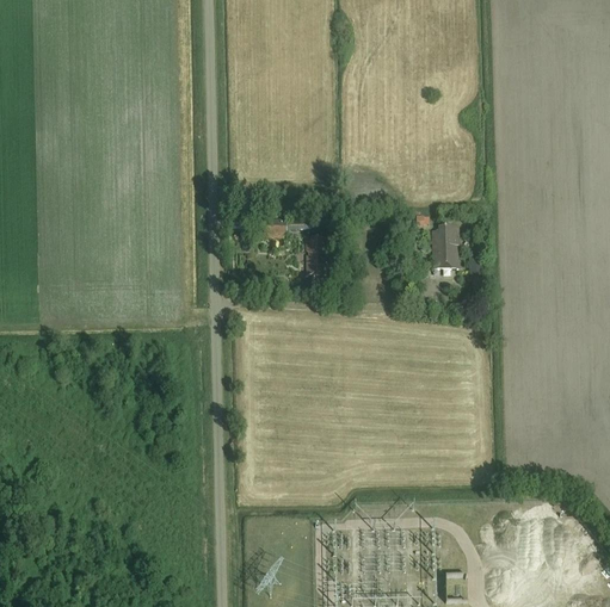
[(264,231),(287,230),(287,218),(264,218),(264,231)]
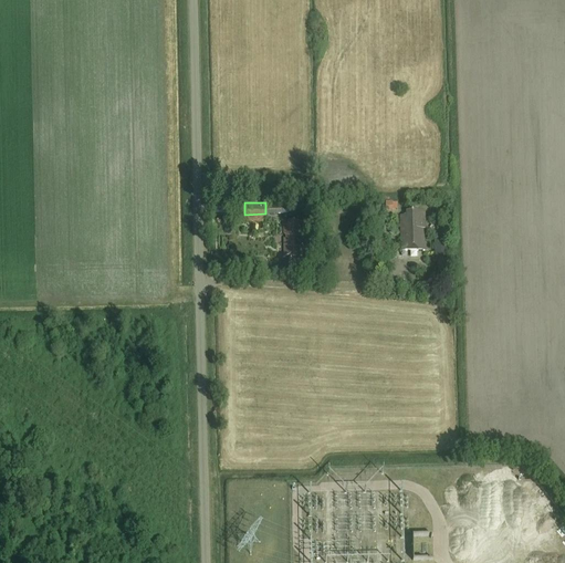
[(424,228),(426,227),(426,208),(406,208),(406,212),(400,212),(401,248),(425,248),(424,228)]
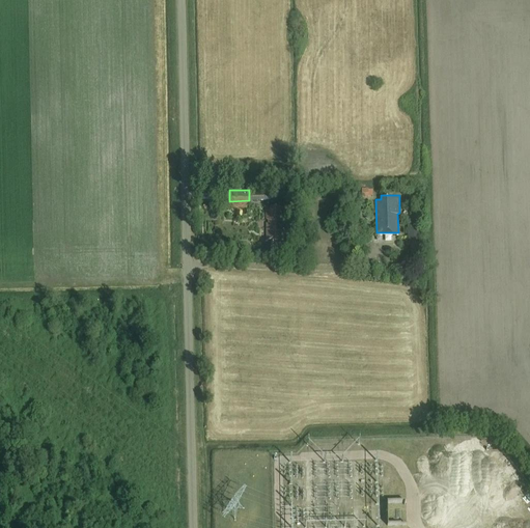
[(268,239),(284,239),(283,209),(280,209),(280,205),(270,205),(270,207),(267,207),(268,239)]
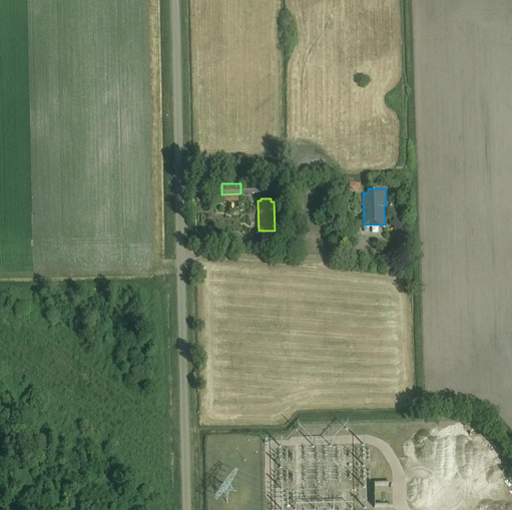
[(406,215),(394,216),(395,230),(406,230),(406,215)]
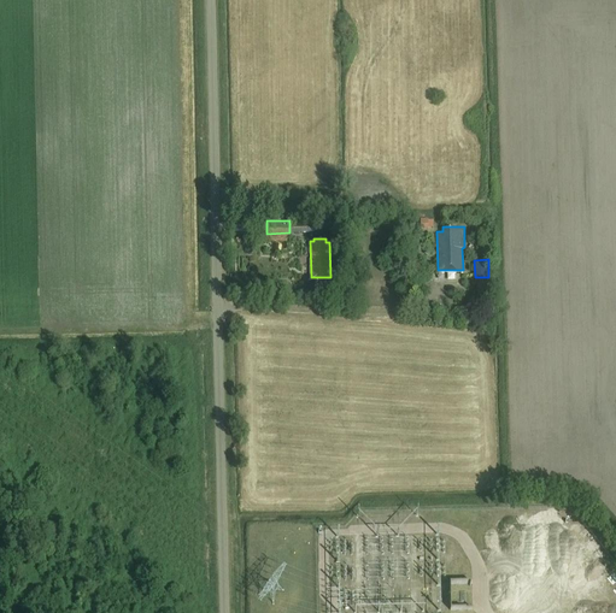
[(345,287),(332,287),(332,299),(345,299),(345,287)]
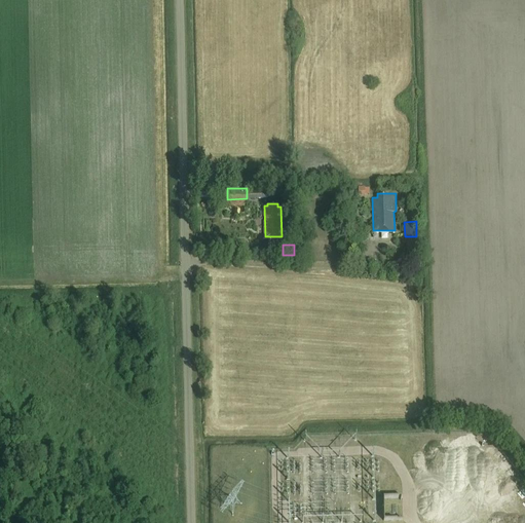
[(376,499),(377,516),(386,516),(386,510),(398,509),(399,513),(405,513),(404,493),(384,494),(384,499),(376,499)]
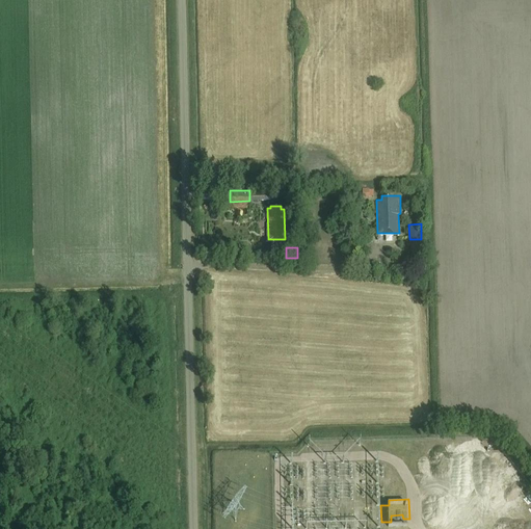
All buildings are outlined.
